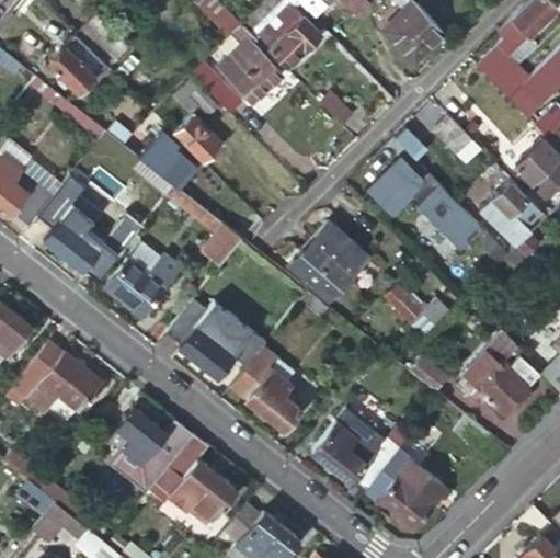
[(264,0),(254,11),(241,25),(250,33),(256,26),(281,0),(264,0)]
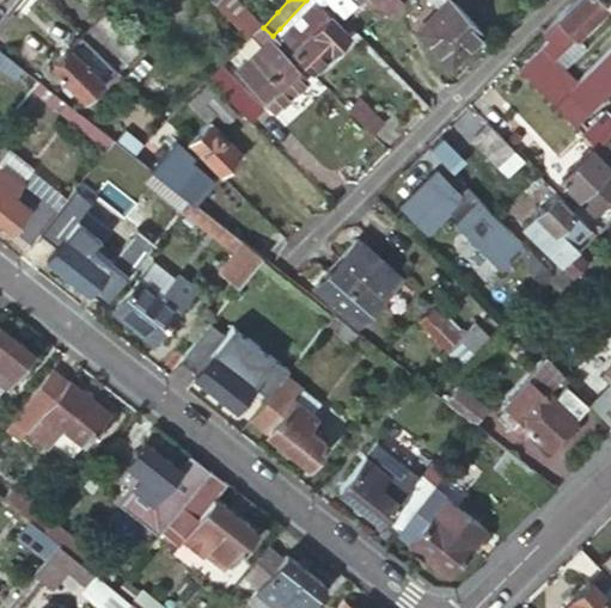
[(324,14),(331,8),(322,0),(306,0),(280,29),(291,40),(319,10),(324,14)]
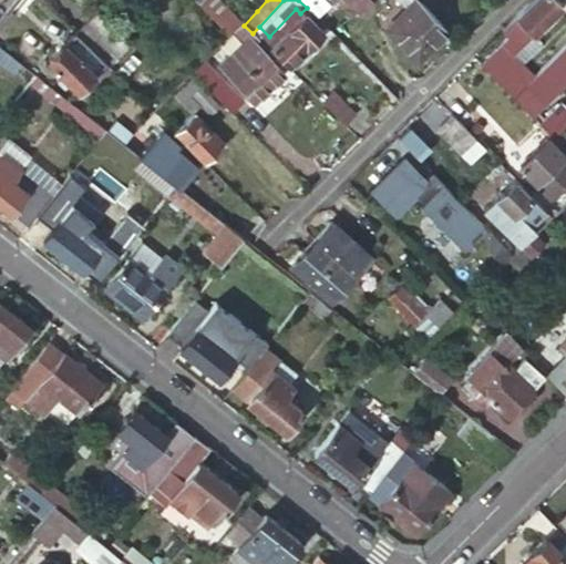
[(298,0),(307,8),(318,20),(331,6),(326,0),(298,0)]
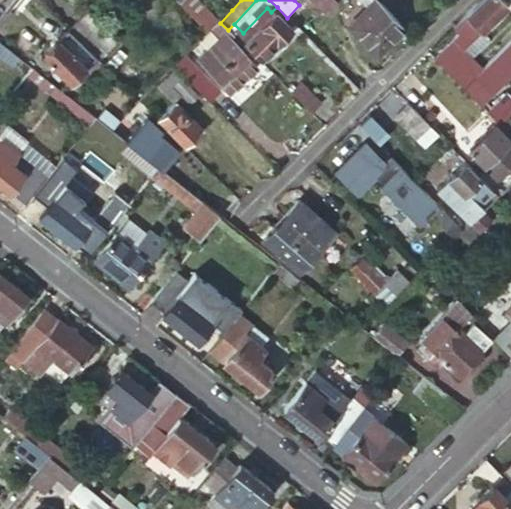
[(309,0),(325,17),(338,5),(333,0),(309,0)]
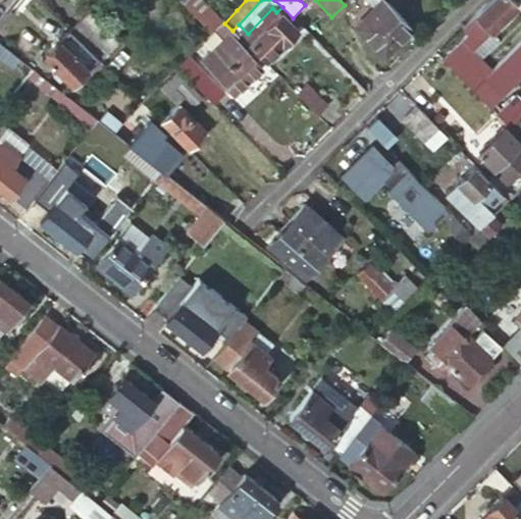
[(385,57),(413,30),(383,0),(366,0),(375,9),(357,29),(385,57)]
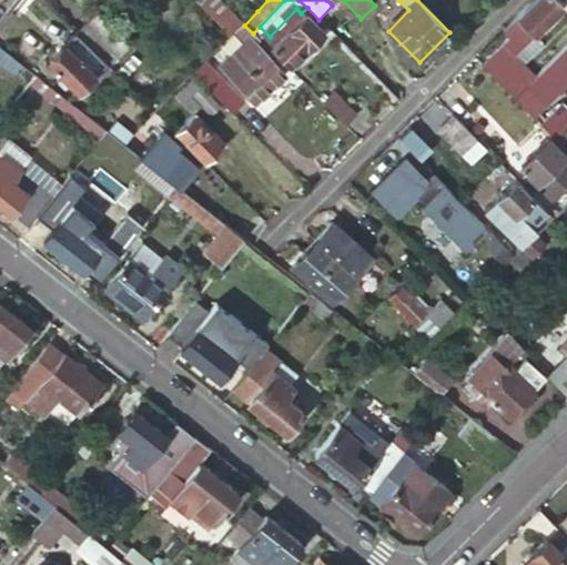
[(565,7),(557,0),(536,0),(506,30),(513,37),(483,64),(514,98),(533,80),(536,78),(525,67),(515,56),(530,41),(565,7)]
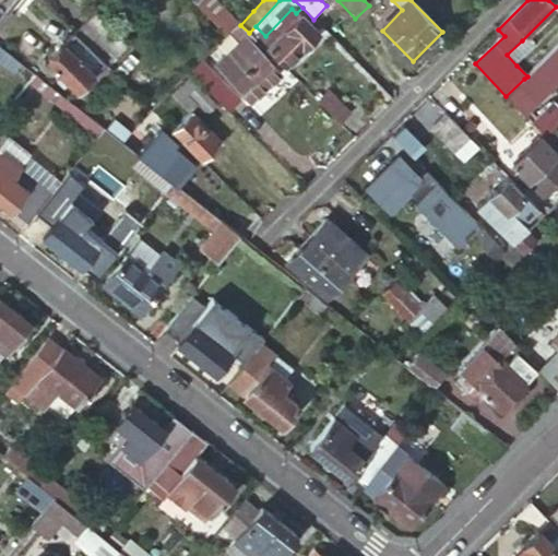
[(318,35),(296,13),(292,9),(265,36),(262,40),(273,51),(272,52),(285,67),(318,35)]
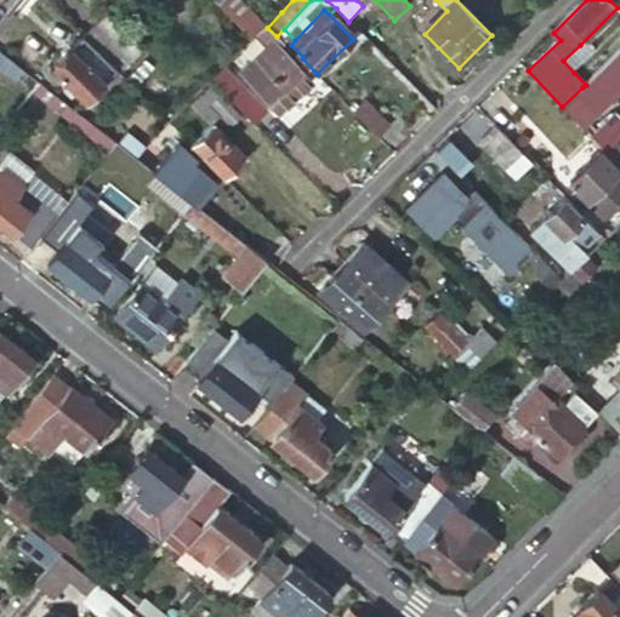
[(108,13),(83,38),(120,75),(146,50),(108,13)]
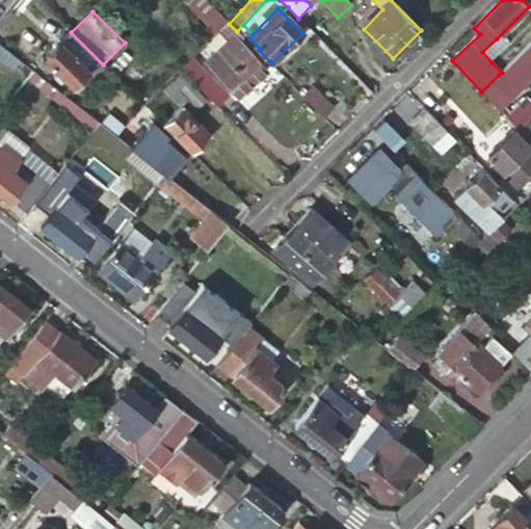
[(229,24),(219,33),(234,48),(217,64),(229,77),(222,82),(239,99),(267,71),(240,43),(244,38),(237,31),(229,24)]
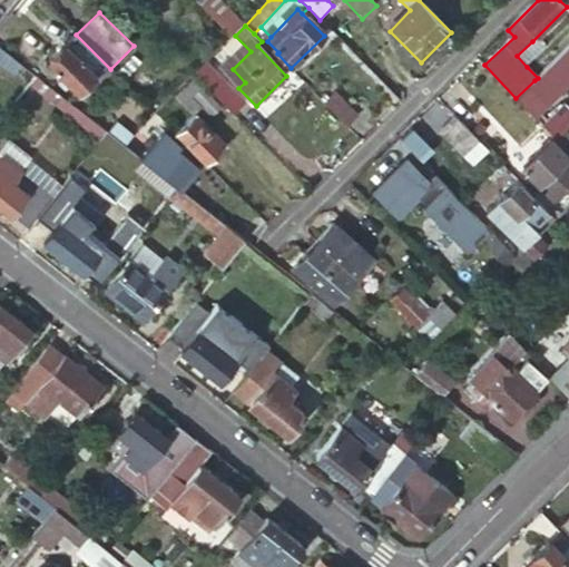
[(110,69),(76,35),(48,62),(78,94),(96,76),(100,81),(111,70),(110,69)]
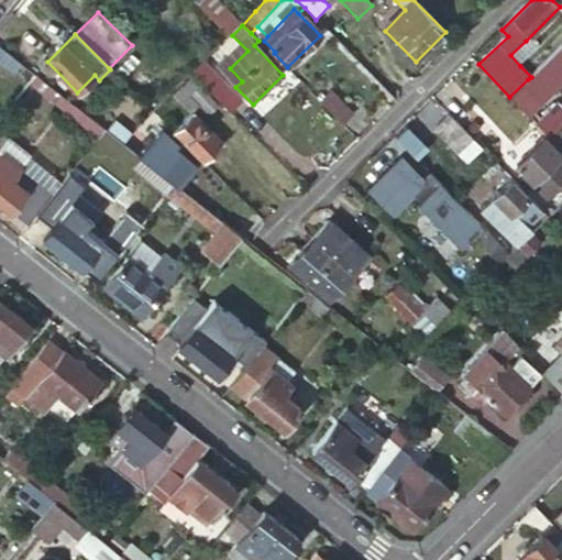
[(536,52),(526,41),(510,55),(520,66),(536,52)]
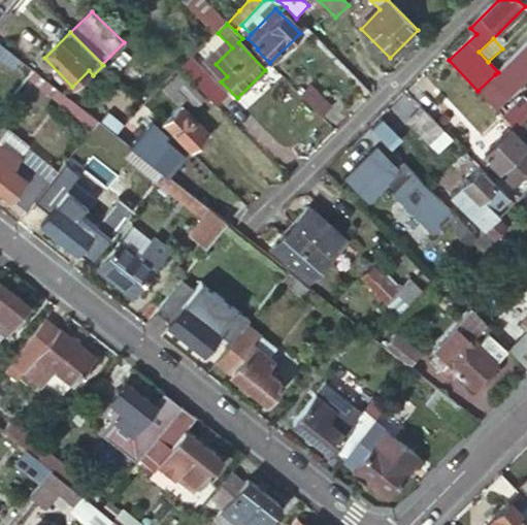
[(0,60),(10,68),(18,59),(0,44),(0,60)]
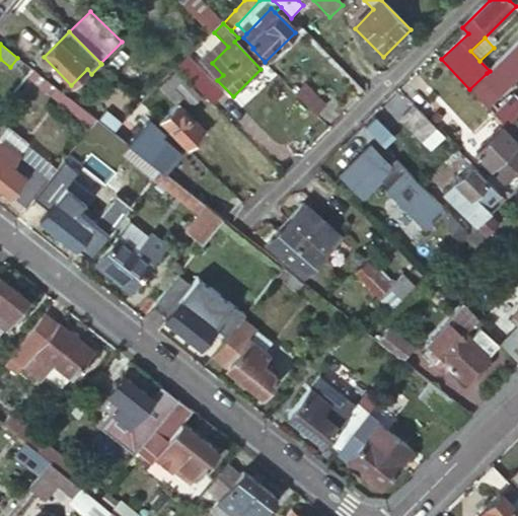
[(517,44),(499,62),(516,79),(517,76),(517,44)]
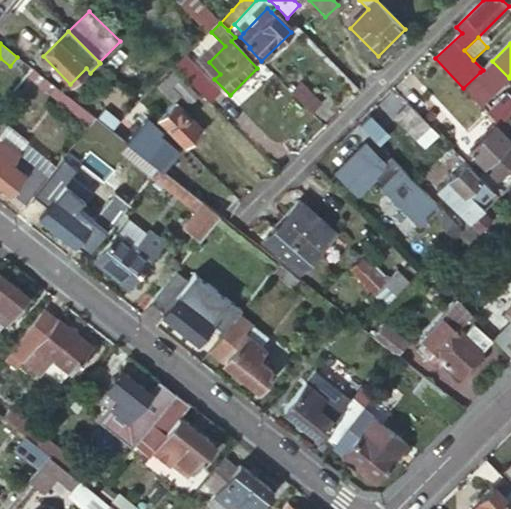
[(176,69),(212,106),(222,96),(185,59),(176,69)]
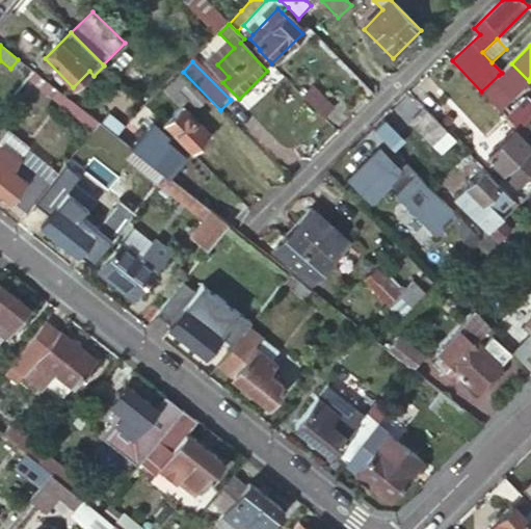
[(502,73),(499,75),(515,93),(529,81),(511,63),(502,73)]
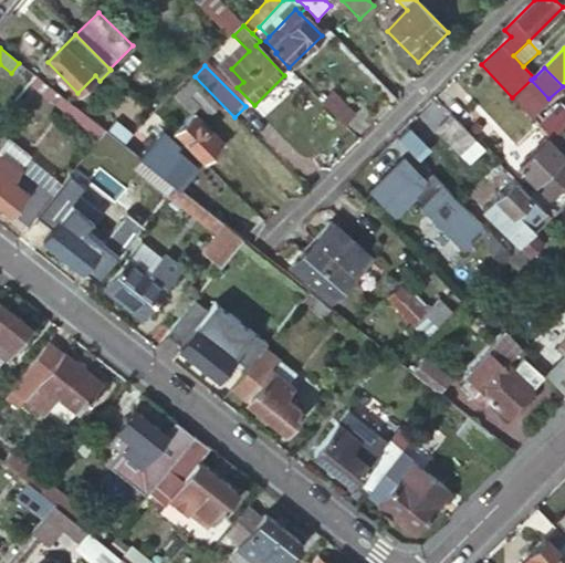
[(79,110),(34,75),(27,85),(71,120),(79,110)]
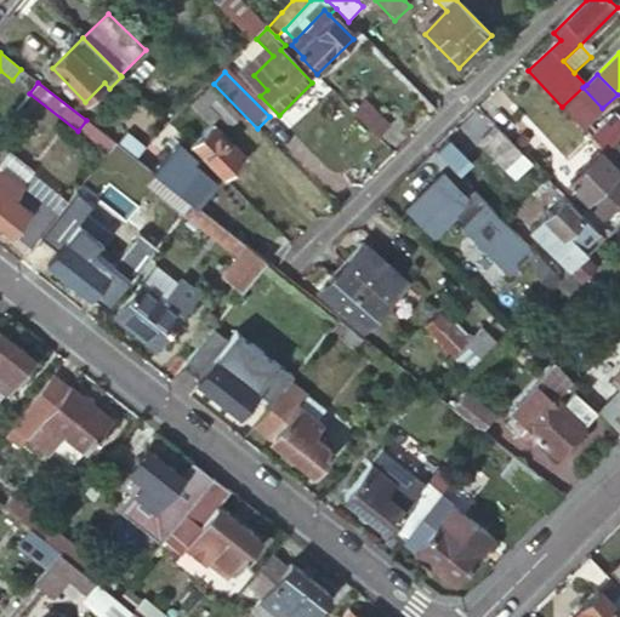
[(215,90),(203,102),(233,131),(245,119),(215,90)]
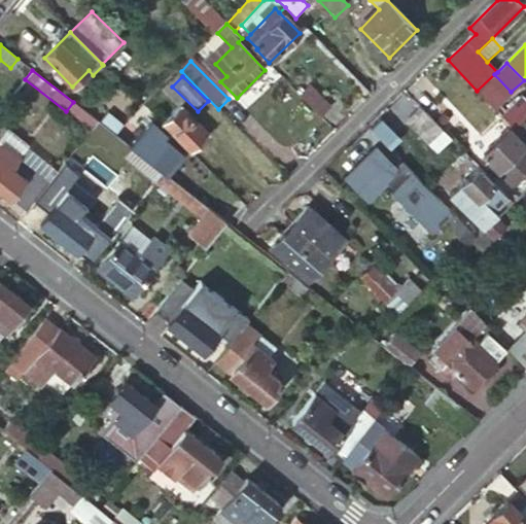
[(301,99),(319,117),(330,106),(312,88),(301,99)]
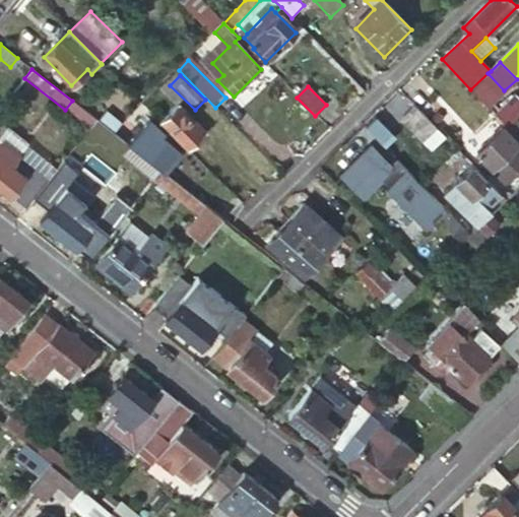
[(518,104),(510,99),(500,112),(514,122),(518,115),(518,104)]
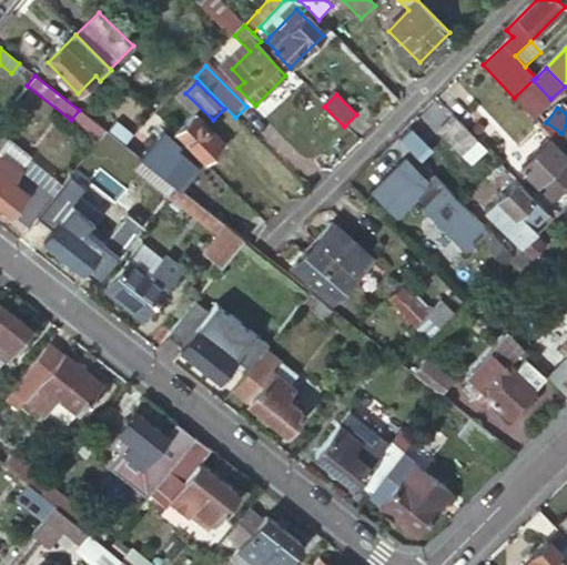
[(205,163),(208,167),(228,147),(198,114),(176,135),(190,149),(205,163)]
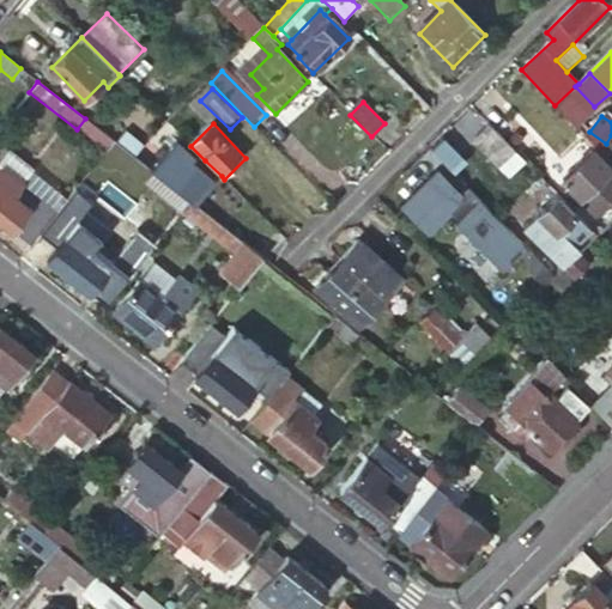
[(516,151),(492,126),(476,142),(501,166),(516,151)]
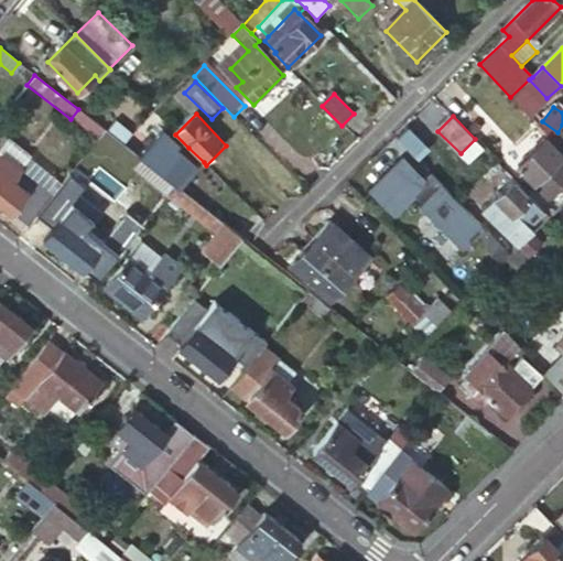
[(125,146),(133,137),(118,123),(108,133),(125,146)]
